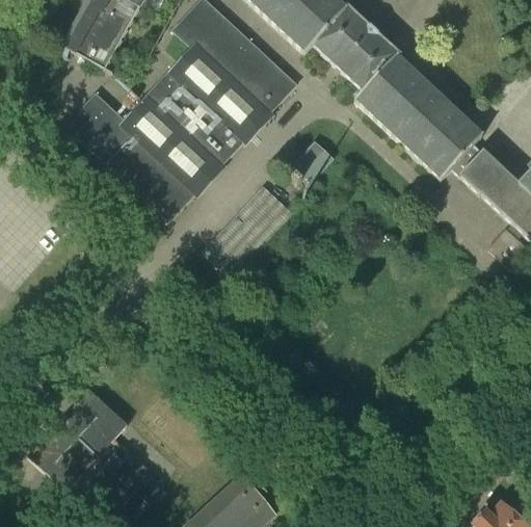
[(530,165),(527,169),(530,173),(518,185),(481,153),(473,143),(479,136),(334,0),(86,0),(62,45),(104,66),(106,67),(143,0),(245,0),(303,51),(312,43),(364,91),(354,101),(439,179),(450,166),(460,176),(516,226),(510,232),(507,229),(489,247),(508,266),(526,246),(518,238),(524,232),(530,238),(530,165)]
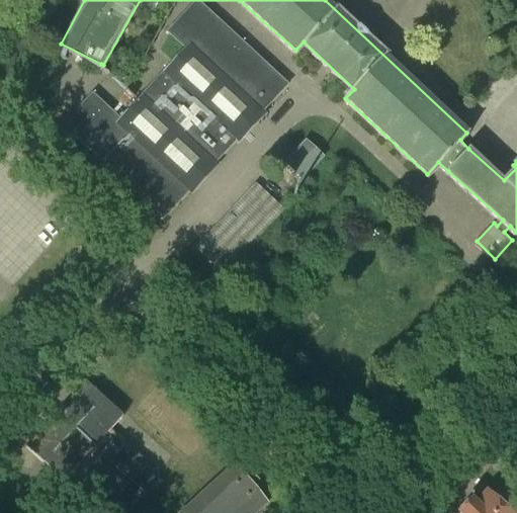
[(265,112),(263,109),(288,81),(201,0),(193,0),(167,28),(184,46),(120,115),(93,90),(63,122),(164,216),(189,188),(191,191),(219,162),(216,160),(237,137),(240,140),(265,112)]
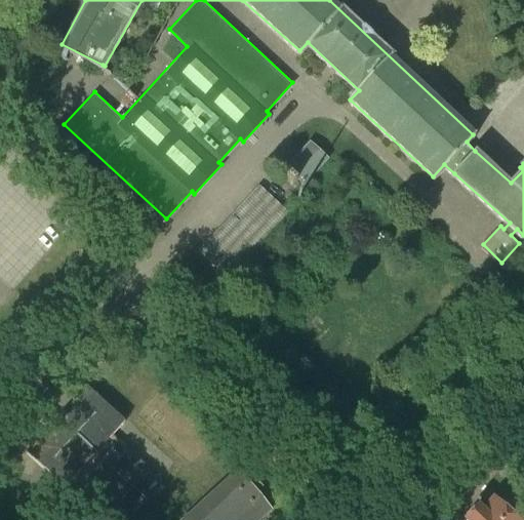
[(286,165),(304,183),(328,156),(310,138),(286,165)]
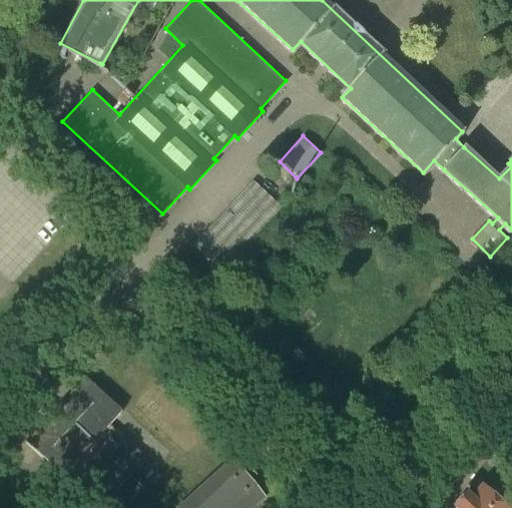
[(254,177),(192,238),(218,266),(282,204),(254,177)]
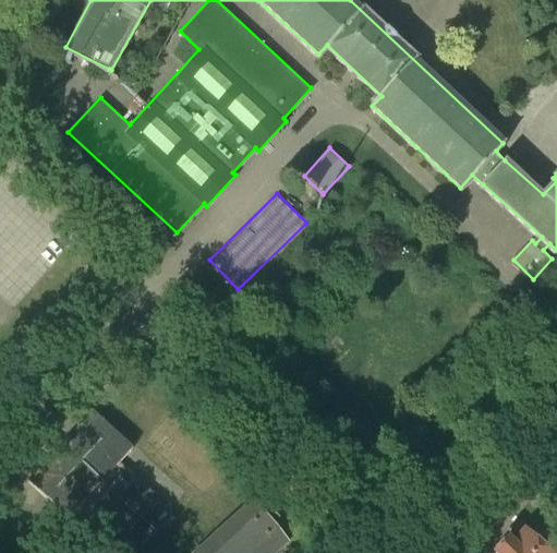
[(158,552),(176,535),(149,511),(155,504),(156,503),(156,501),(157,500),(157,499),(157,497),(157,496),(157,494),(156,492),(155,491),(120,458),(133,445),(93,407),(28,477),(58,504),(50,520),(99,542),(111,552),(158,552)]
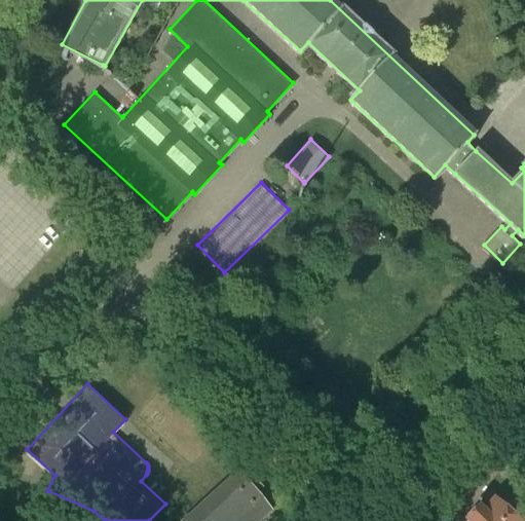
[(180,520),(181,520),(259,520),(273,509),(237,468),(180,520)]
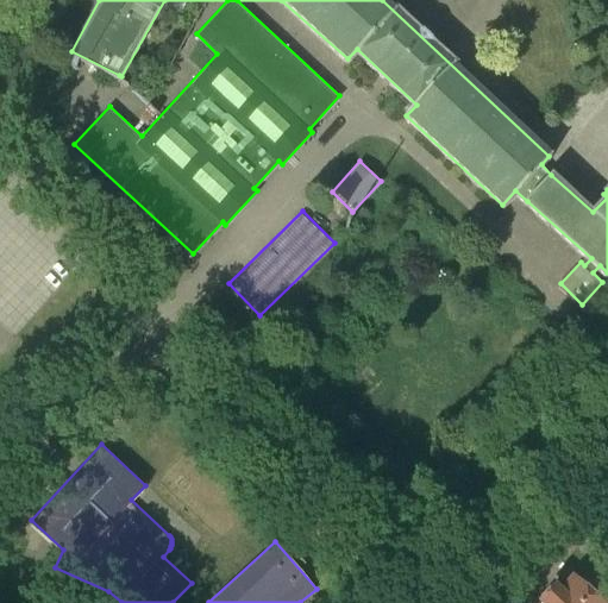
[(601,602),(572,577),(559,591),(553,586),(540,601),(541,602),(601,602)]
